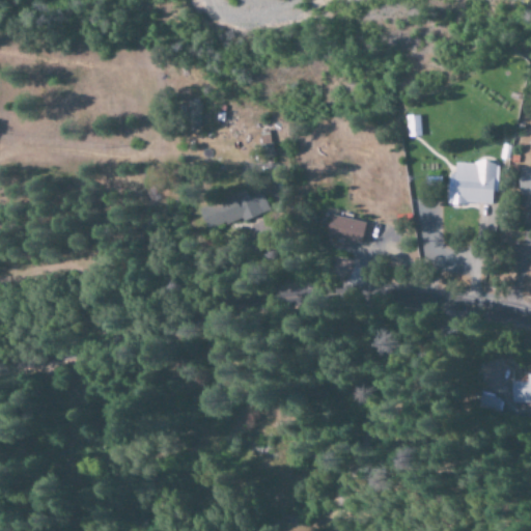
[(185,128),(199,128),(200,103),(187,102),(185,128)]
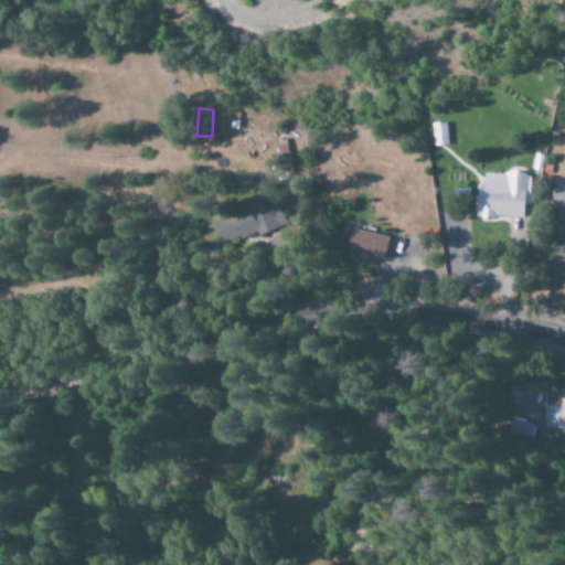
[(433,145),(446,145),(446,123),(432,124),(433,145)]
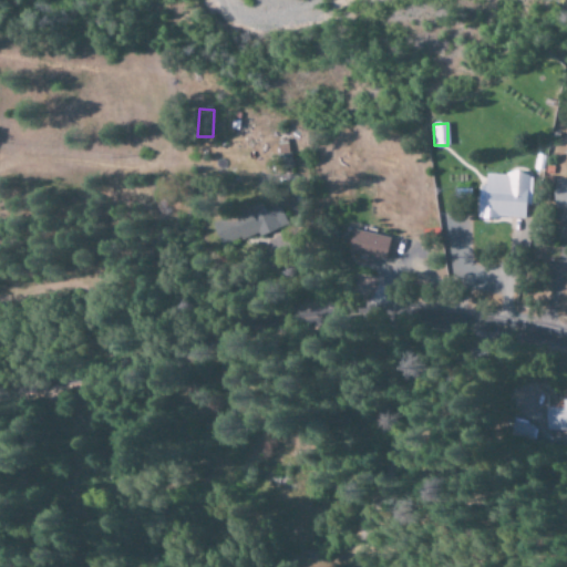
[(279,155),(285,186),(295,184),(289,154),(279,155)]
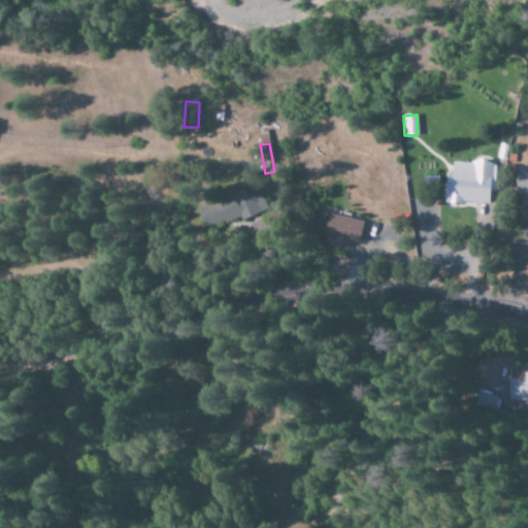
[(444,202),(488,203),(489,192),(493,192),(494,163),(451,162),(451,172),(446,172),(444,202)]
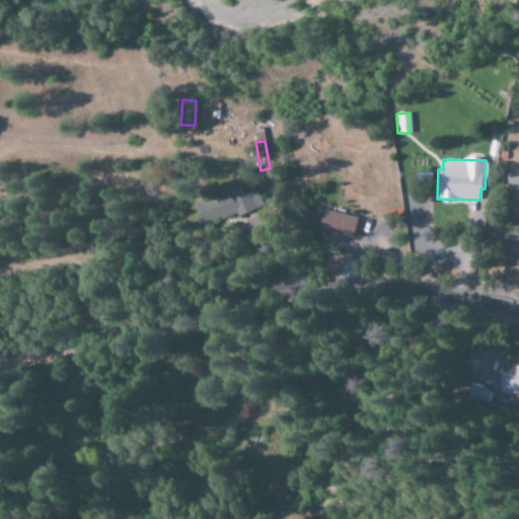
[(312,213),(309,229),(352,238),(357,217),(321,210),(320,215),(312,213)]
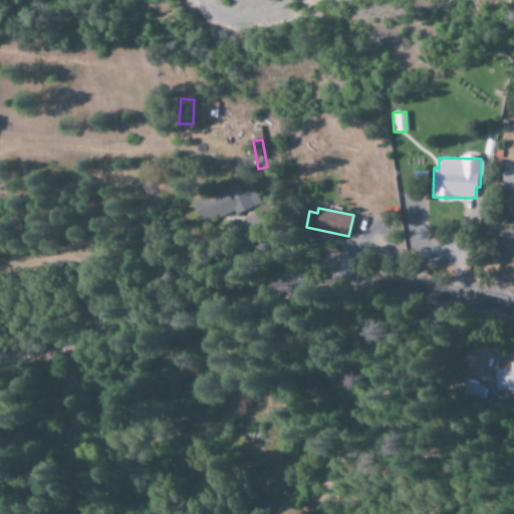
[(486,386),(467,380),(464,393),(483,398),(486,386)]
